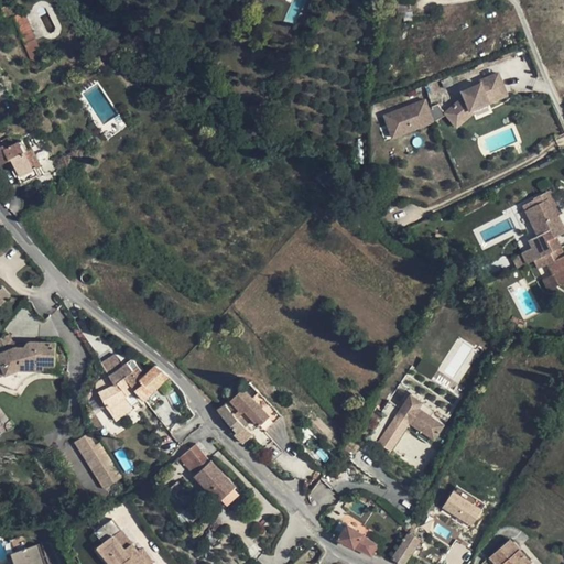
[(13,3),(1,8),(6,20),(13,18),(19,15),(13,3)]
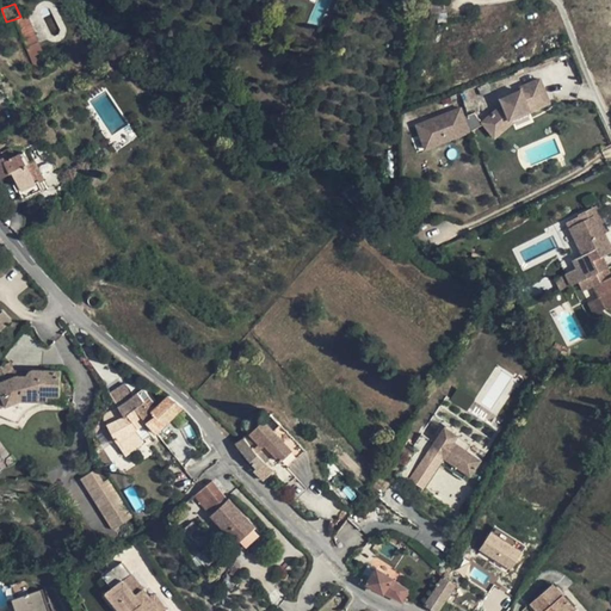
[(20,17),(14,19),(25,48),(38,43),(26,14),(20,17)]
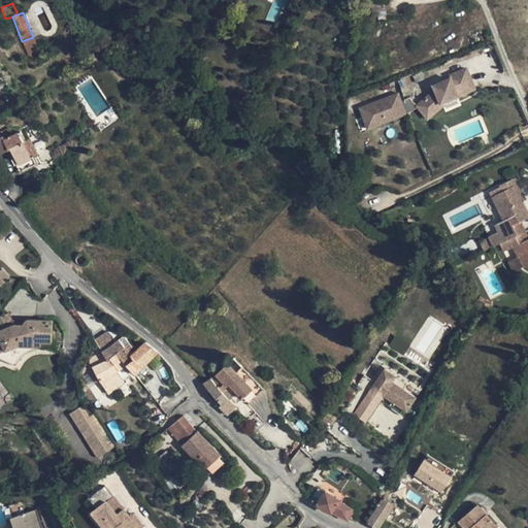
[(40,55),(33,37),(22,41),(28,60),(40,55)]
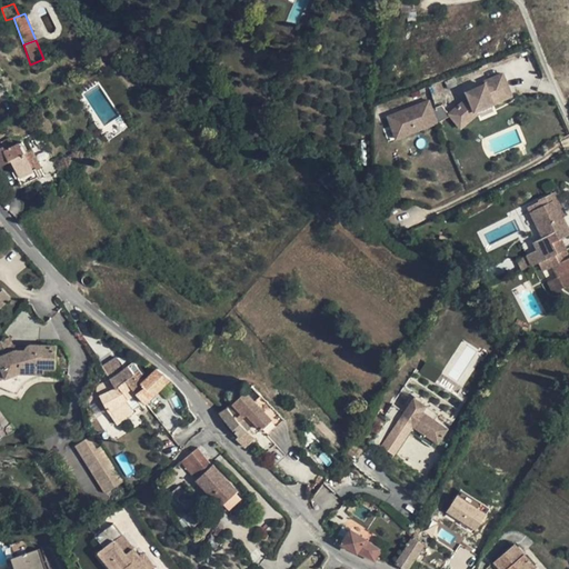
[(476,112),(476,111),(477,111),(492,105),(512,96),(503,73),(483,82),(485,85),(467,92),(469,97),(449,115),(459,127),(476,112)]
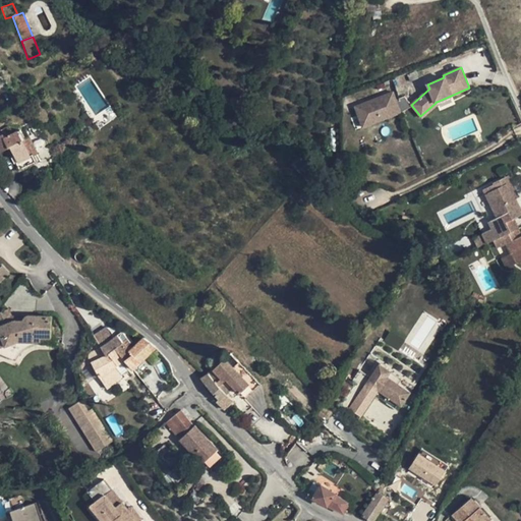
[(393,92),(356,106),(364,127),(401,114),(396,101),(393,92)]
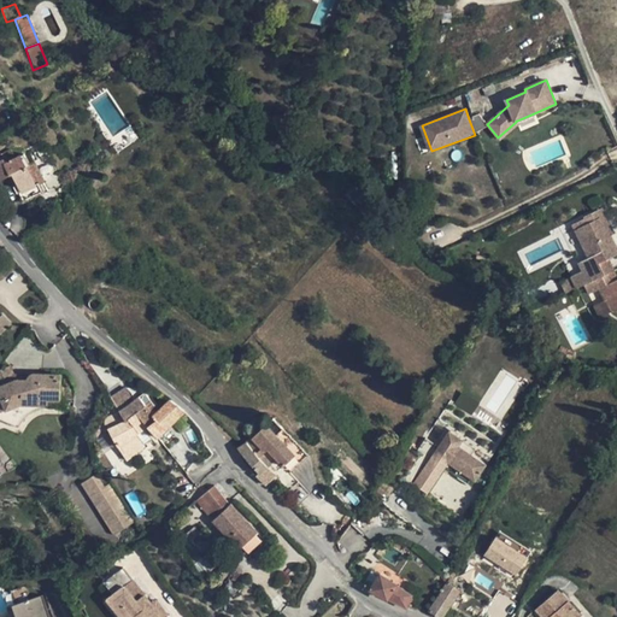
[(534,113),(517,121),(518,123),(535,116),(534,113)]
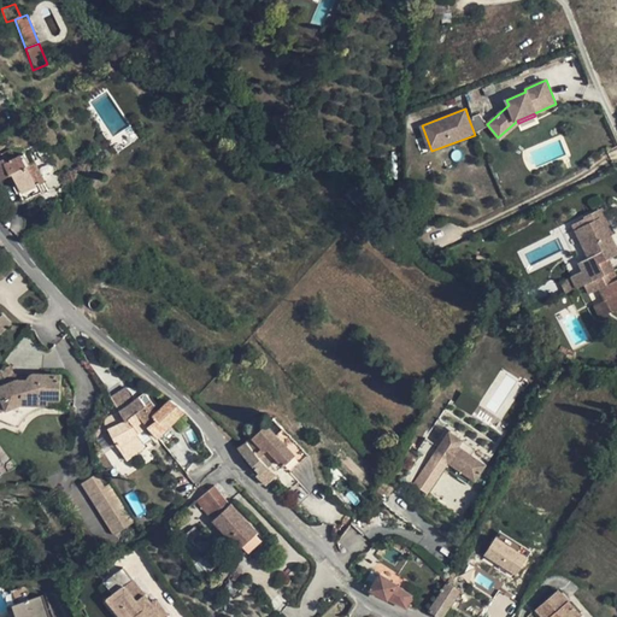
[(469,119),(475,135),(487,124),(480,115),(469,119)]
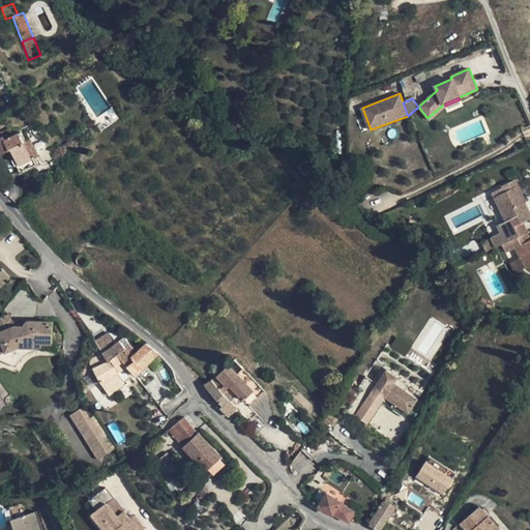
[(443,105),(428,118),(430,119),(444,107),(443,105)]
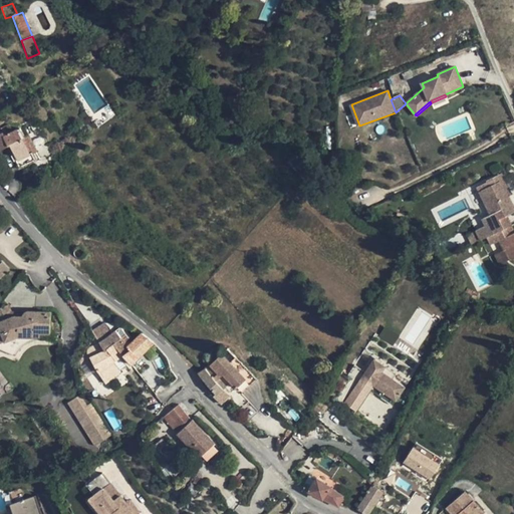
[(0,134),(0,149),(7,147),(11,145),(14,152),(11,154),(14,159),(15,158),(19,165),(35,157),(33,153),(32,152),(30,153),(22,139),(25,138),(24,136),(20,127),(5,136),(3,133),(0,134)]
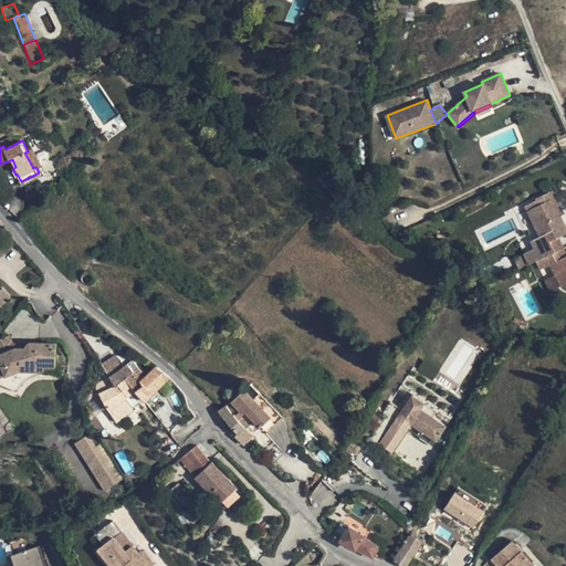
[(31,147),(27,149),(28,152),(24,153),(33,168),(35,167),(37,168),(41,166),(31,147)]
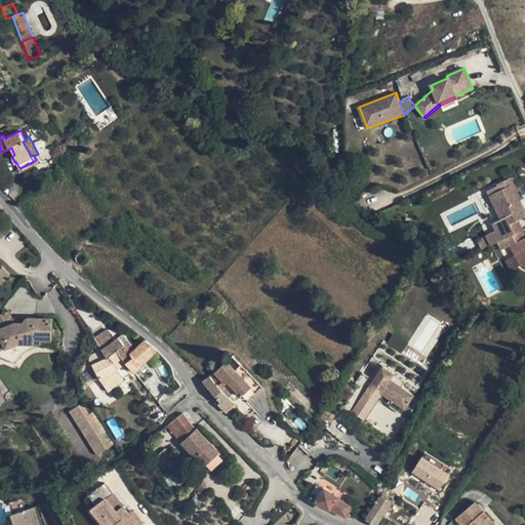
[(512,176),(508,178),(511,185),(518,200),(520,199),(523,198),(512,176)]
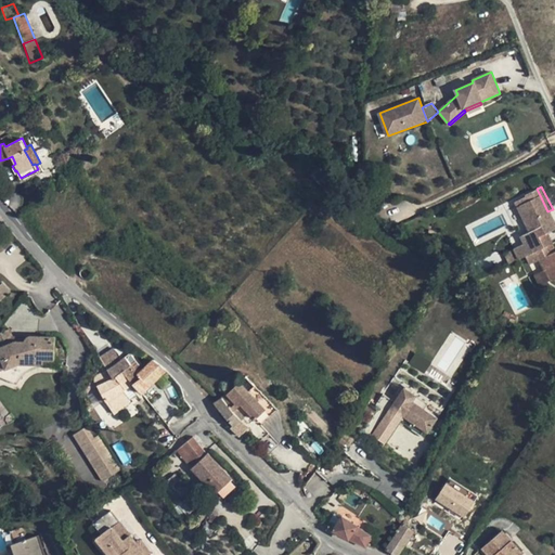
[(528,201),(540,195),(537,189),(525,195),(528,201)]
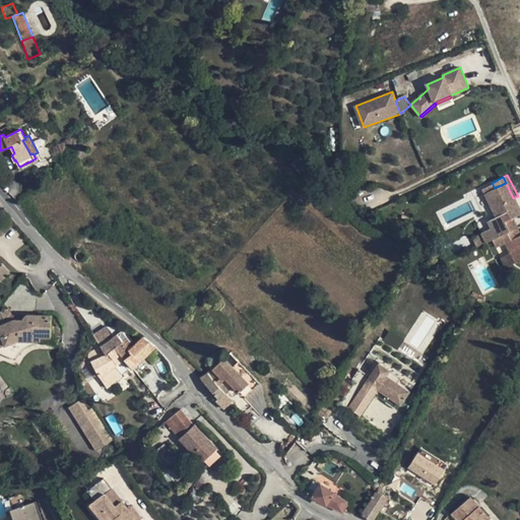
[(490,191),(484,194),(497,218),(501,226),(498,229),(502,236),(513,231),(514,231),(518,229),(513,217),(519,214),(519,208),(515,197),(513,198),(506,183),(495,188),(494,189),(490,191)]
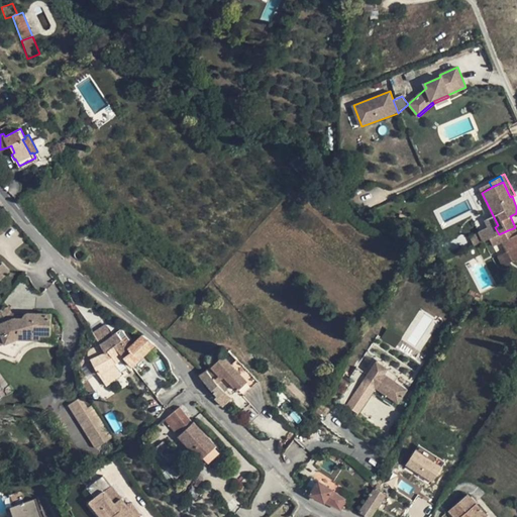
[(498,225),(494,217),(485,221),(488,228),(479,233),(483,242),(499,234),(495,227),(498,225)]
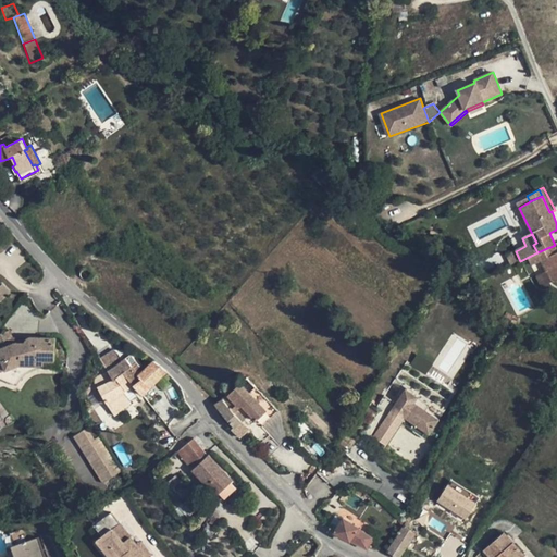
[(525,246),(522,238),(511,244),(516,251),(525,246)]
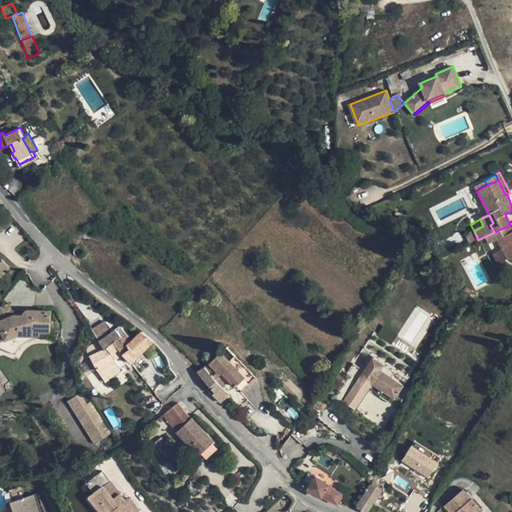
[(511,231),(509,233),(506,227),(505,227),(494,232),(497,239),(501,237),(505,246),(509,244),(510,246),(506,248),(503,249),(508,258),(511,255),(511,231)]
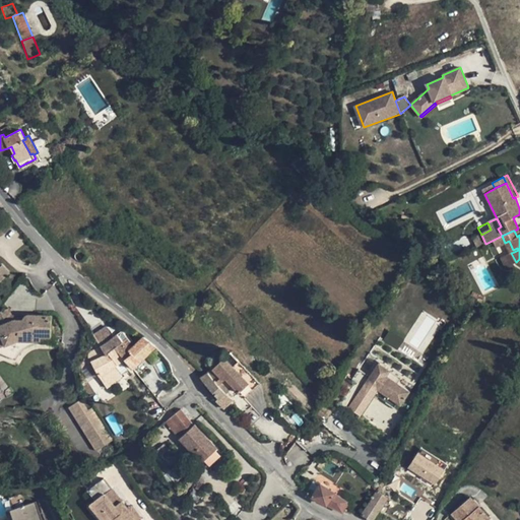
[(485,244),(481,235),(472,240),(476,248),(485,244)]
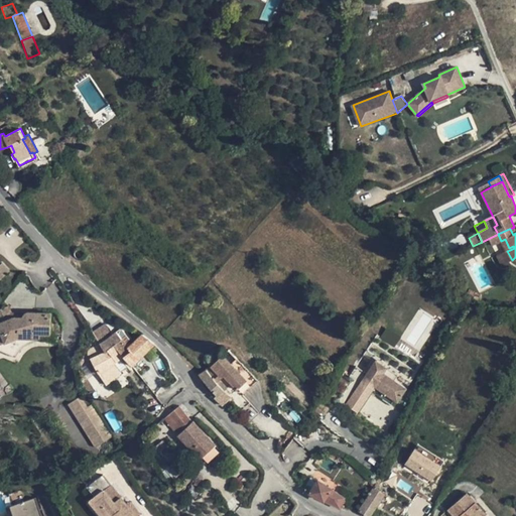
[(505,239),(501,241),(506,251),(507,250),(507,251),(510,250),(509,248),(505,239)]
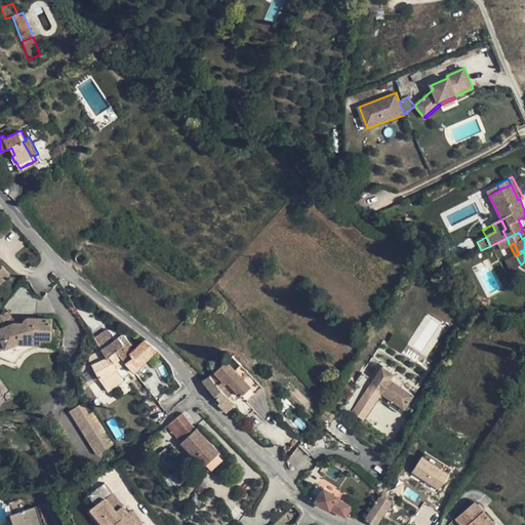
[(505,260),(510,270),(521,265),(516,255),(516,254),(515,255),(505,260)]
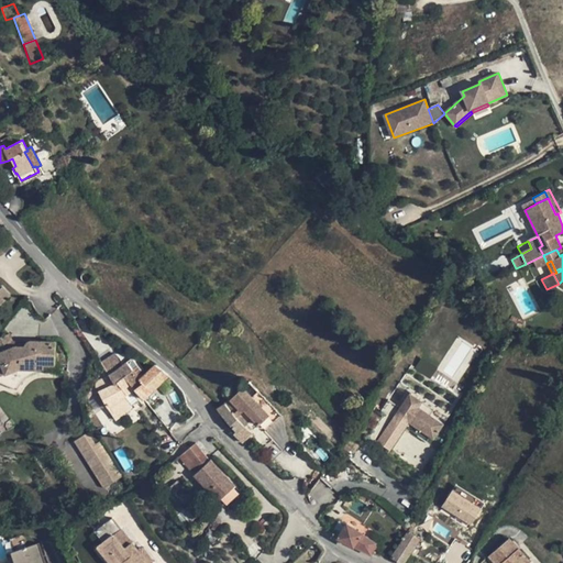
[(0,304),(10,295),(2,287),(0,288),(0,304)]
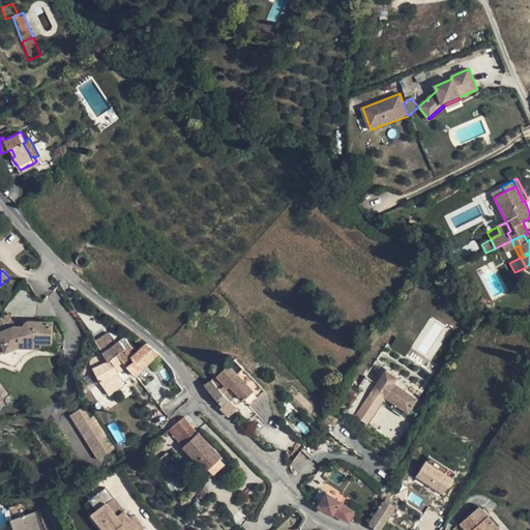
[(0,327),(12,323),(12,321),(9,314),(0,318),(0,327)]
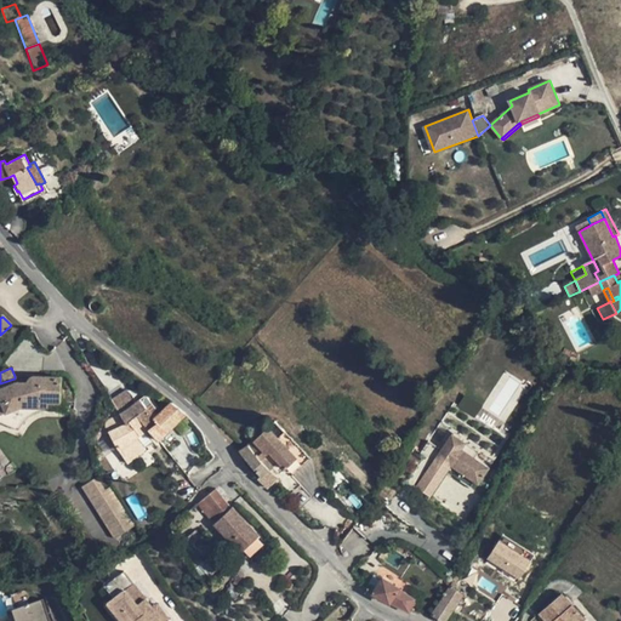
[(47,410),(47,402),(61,402),(61,377),(35,376),(33,376),(32,377),(30,379),(29,379),(28,382),(17,382),(0,388),(0,421),(18,431),(22,425),(26,420),(30,416),(35,412),(41,411),(45,410),(47,410)]
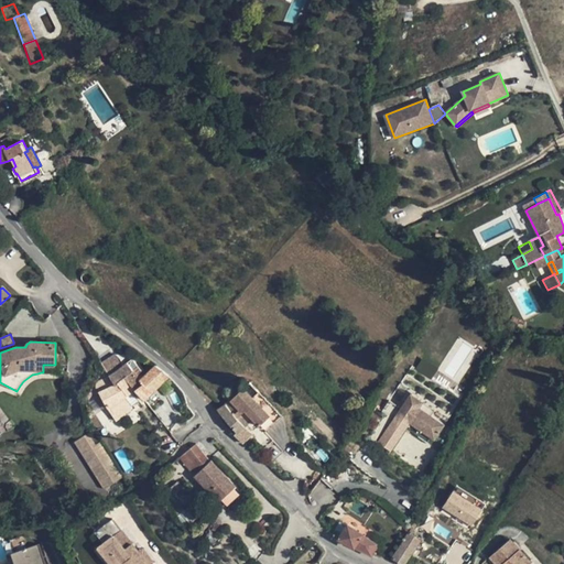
[(115,355),(101,362),(109,376),(122,367),(115,355)]
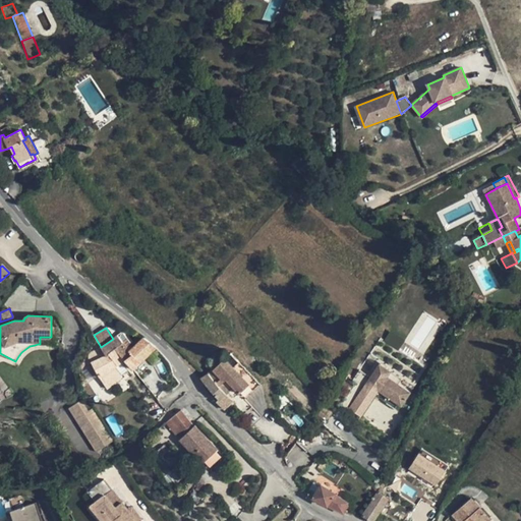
[(113,339),(101,347),(106,354),(109,353),(123,341),(122,341),(126,338),(121,332),(113,339)]
